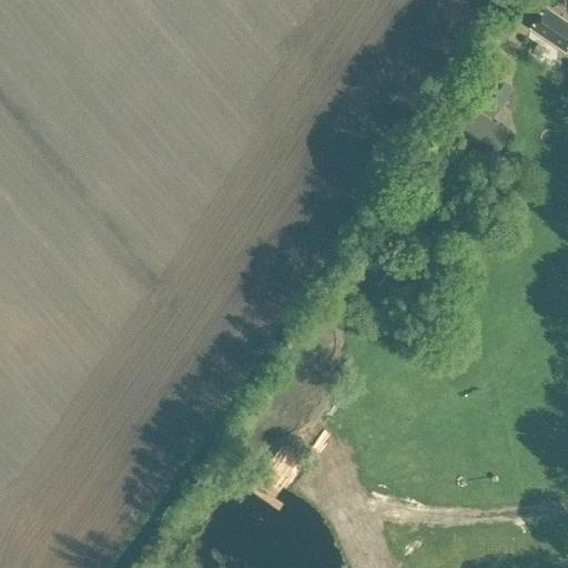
[(567,21),(547,6),(531,28),(565,51),(567,47),(567,21)]
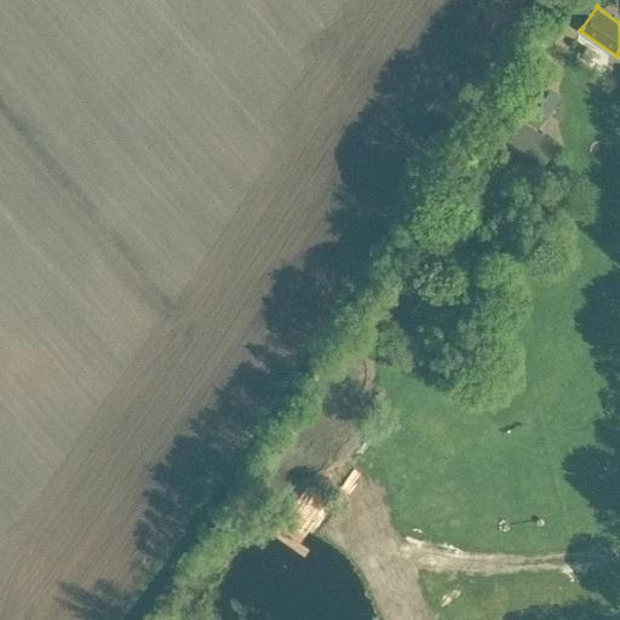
[(545,53),(560,29),(550,24),(535,49),(545,53)]
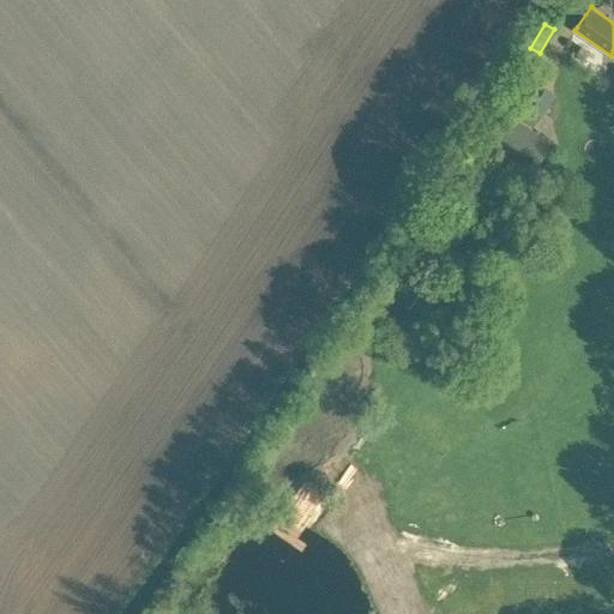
[(537,124),(555,96),(534,82),(516,109),(537,124)]
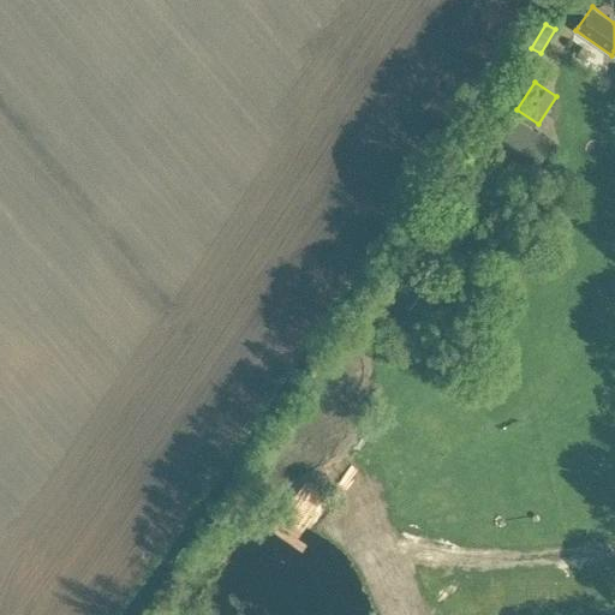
[(402,261),(399,267),(405,272),(410,266),(402,261)]
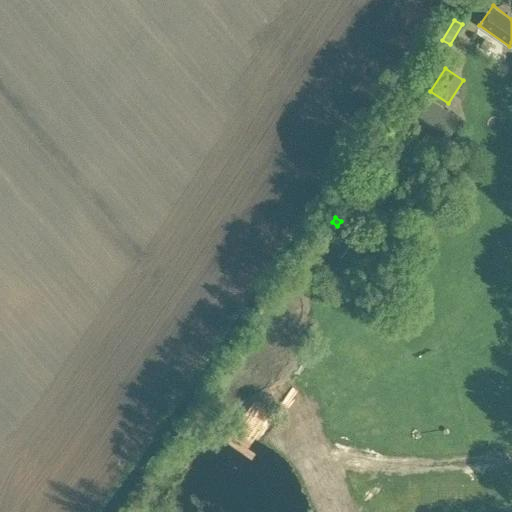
[(235,432),(253,444),(260,433),(257,431),(262,424),(265,426),(273,415),(254,403),(235,432)]
